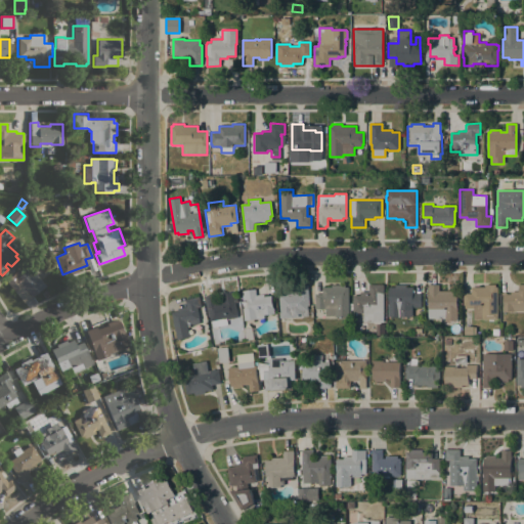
[(14,273),(14,272),(18,268),(26,262),(39,277),(38,278),(45,286),(41,290),(40,290),(32,297),(27,291),(26,292),(30,297),(24,302),(13,291),(13,290),(5,280),(14,273)]
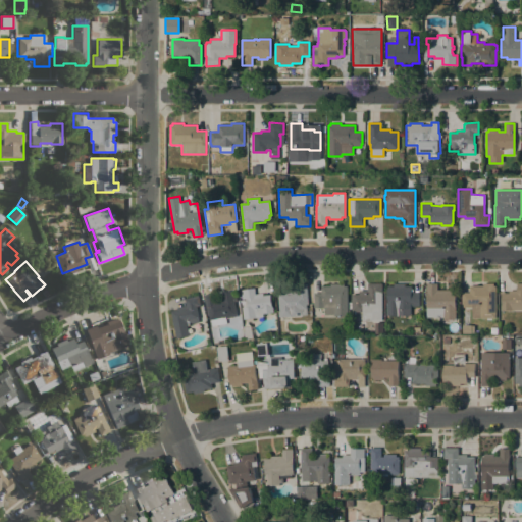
[(278,316),(278,311),(279,311),(278,295),(285,294),(285,292),(299,291),(299,283),(307,283),(308,304),(306,304),(307,308),(300,309),(300,315),(280,316),(278,316)]
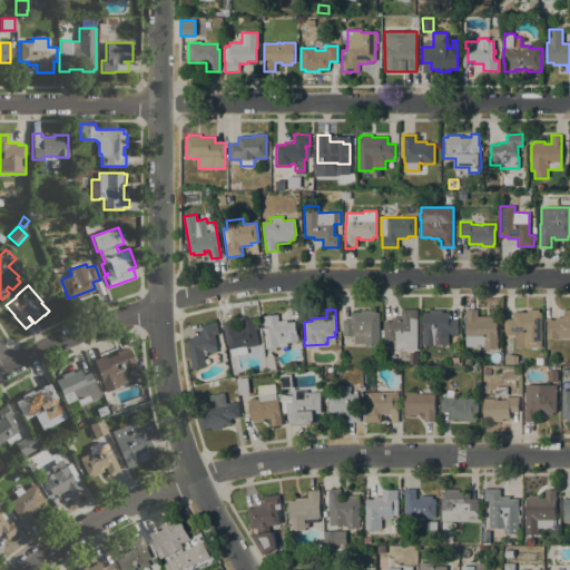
[(375,310),(375,312),(380,312),(380,345),(365,345),(365,344),(354,344),(354,336),(343,335),(343,320),(351,320),(351,312),(361,312),(361,310),(375,310)]
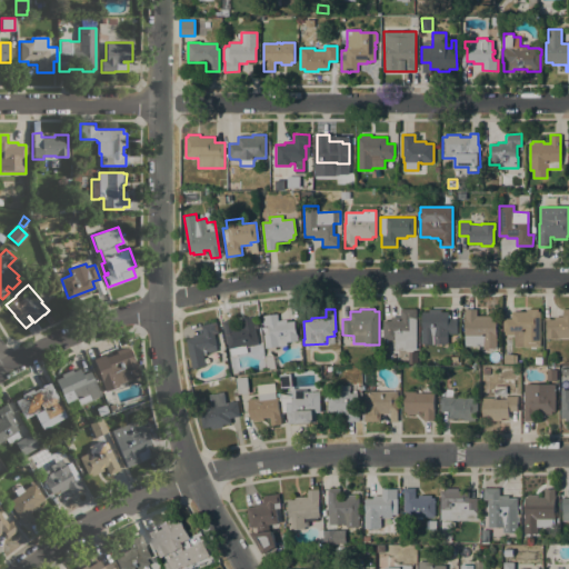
[(417,309),(417,350),(396,350),(396,342),(395,342),(395,340),(383,340),(383,337),(381,337),(381,330),(383,330),(383,320),(391,320),(391,317),(401,317),(401,309),(417,309)]
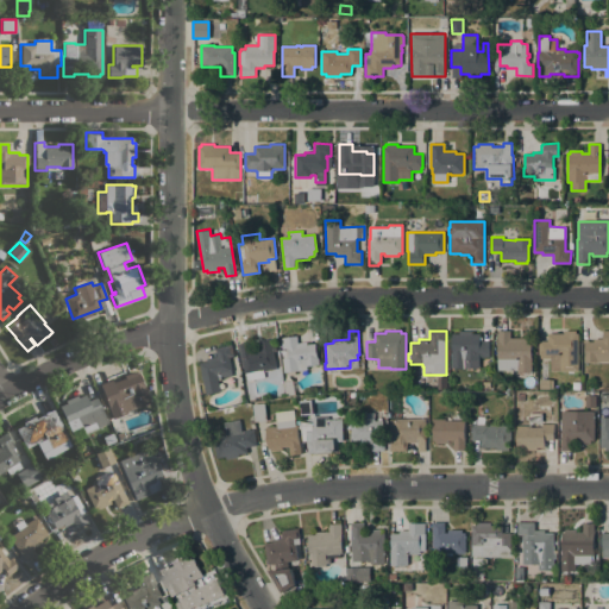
[(489,340),(489,357),(479,357),(479,362),(465,362),(465,369),(451,369),(451,353),(452,353),(452,333),(459,333),(459,331),(472,331),(472,333),(479,333),(479,337),(482,337),(482,340),(489,340)]
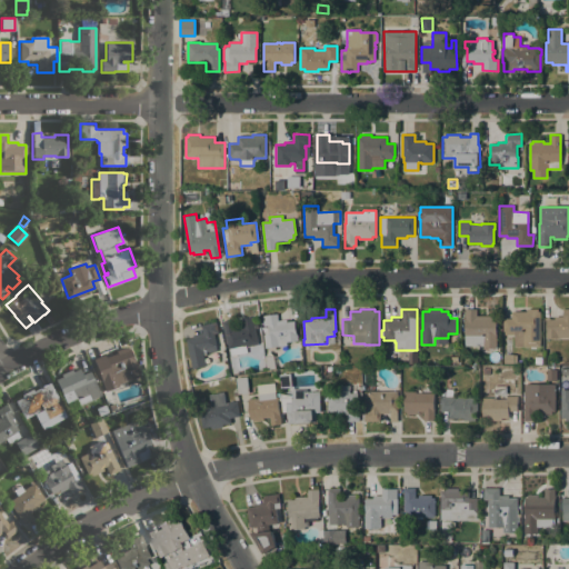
[(465,309),(477,309),(477,316),(497,316),(497,349),(483,349),(483,346),(465,346),(465,309)]
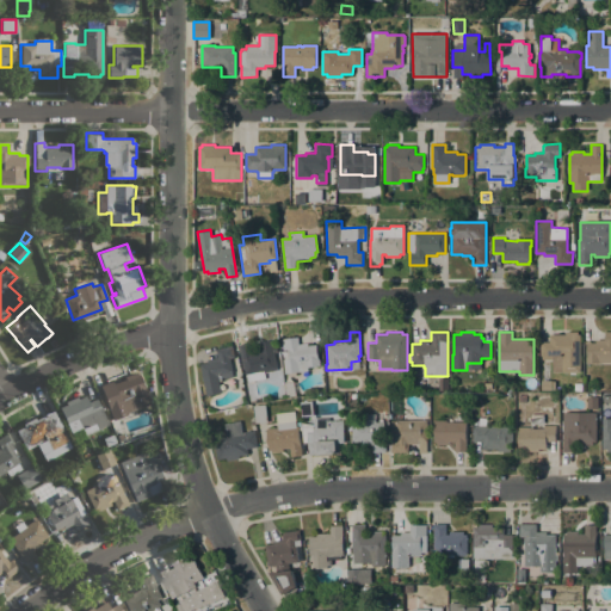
[(580,372),(553,372),(553,359),(542,359),(542,356),(541,356),(541,341),(549,341),(549,334),(566,334),(566,332),(578,332),(578,334),(580,334),(580,372)]
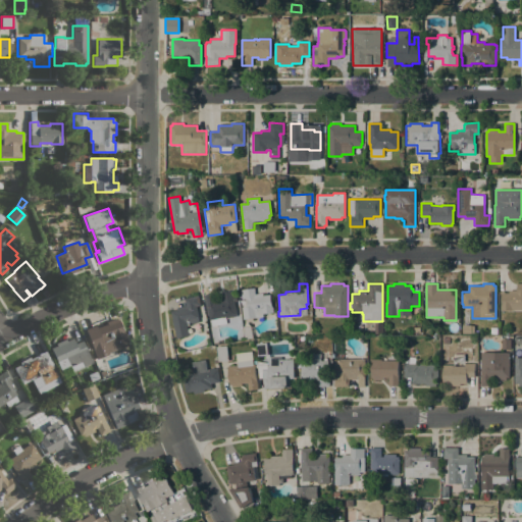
[(521,283),(521,310),(501,310),(501,305),(502,305),(502,293),(509,293),(509,291),(517,291),(517,283),(521,283)]
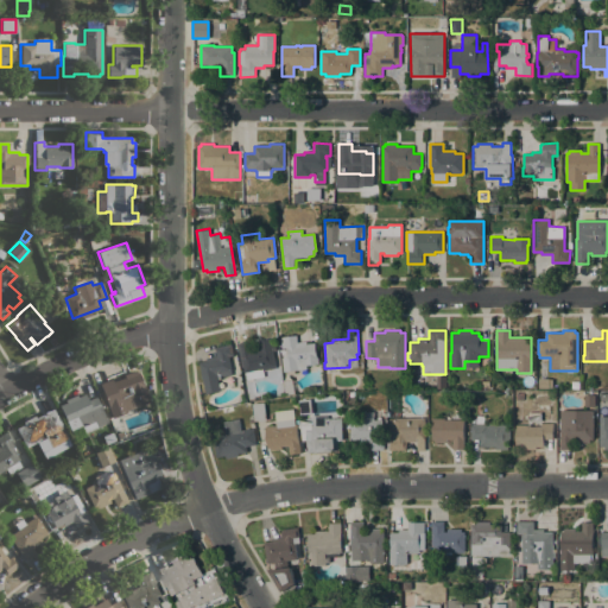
[(296,335),(297,343),(306,342),(306,344),(315,343),(317,356),(318,363),(306,366),(306,368),(284,372),(283,358),(287,356),(286,347),(282,348),(280,337),(296,335)]
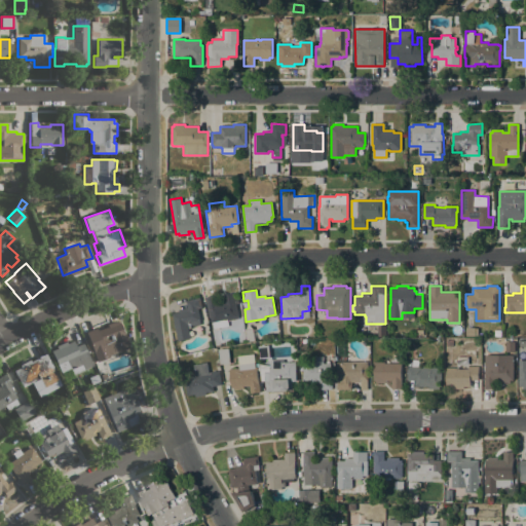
[(211,316),(209,316),(205,297),(216,295),(218,301),(225,300),(224,295),(236,293),(238,303),(236,304),(239,318),(228,321),(227,320),(212,323),(212,322),(211,316)]
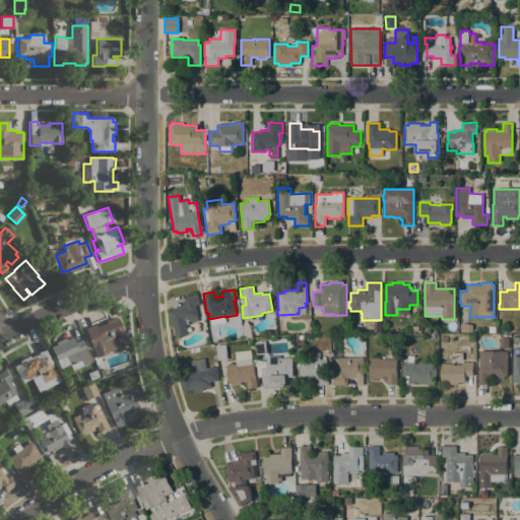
[(171,310),(178,308),(177,306),(186,305),(184,298),(198,295),(200,305),(196,305),(199,317),(197,317),(198,321),(188,323),(188,324),(187,325),(188,334),(176,337),(171,310)]
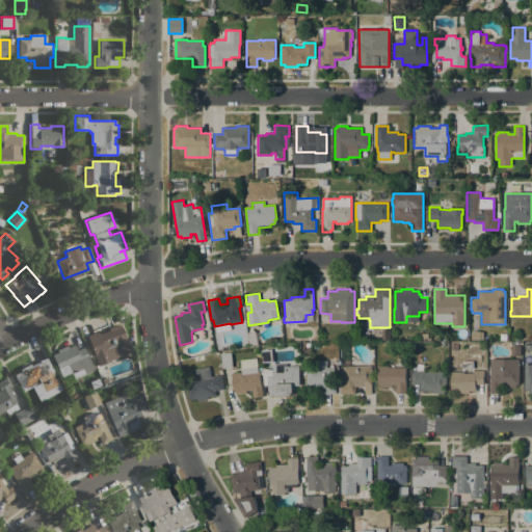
[(108,327),(118,324),(120,325),(122,325),(131,351),(110,358),(111,361),(98,365),(87,335),(98,330),(99,333),(108,329),(108,327)]
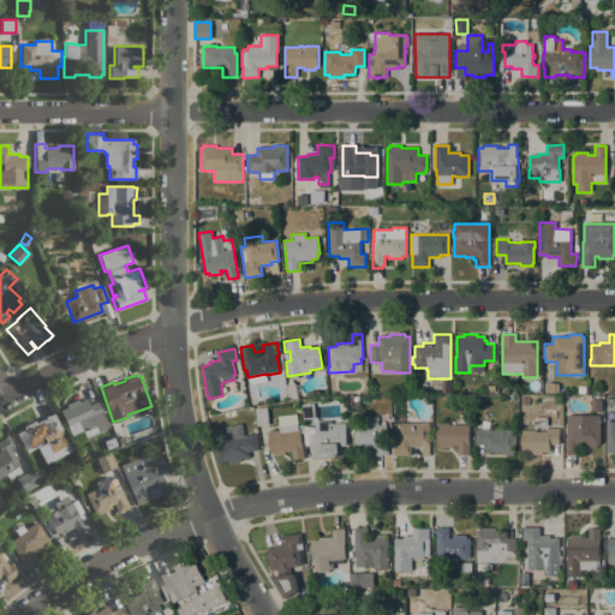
[(544,382),(555,382),(555,392),(544,392),(544,382)]
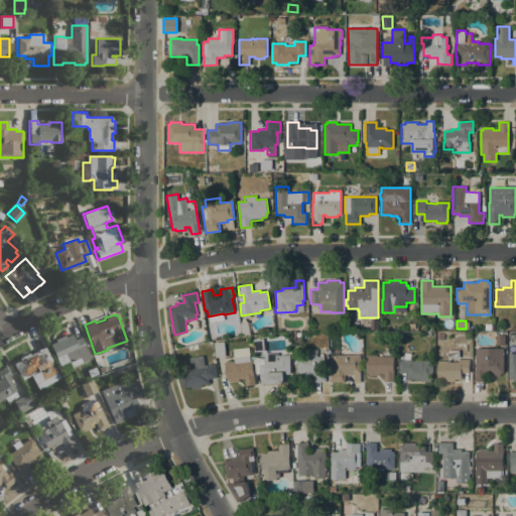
[(59,366),(50,344),(55,342),(55,339),(65,335),(66,337),(72,334),(75,340),(82,337),(91,359),(72,367),(69,361),(59,366)]
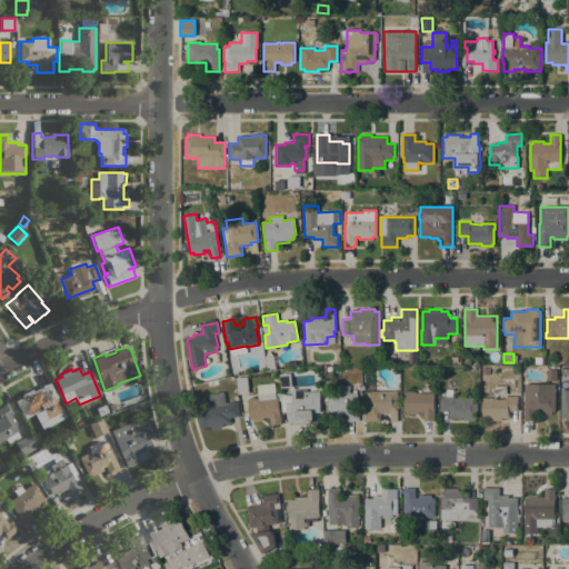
[(547,369),(557,369),(557,380),(547,380),(547,369)]
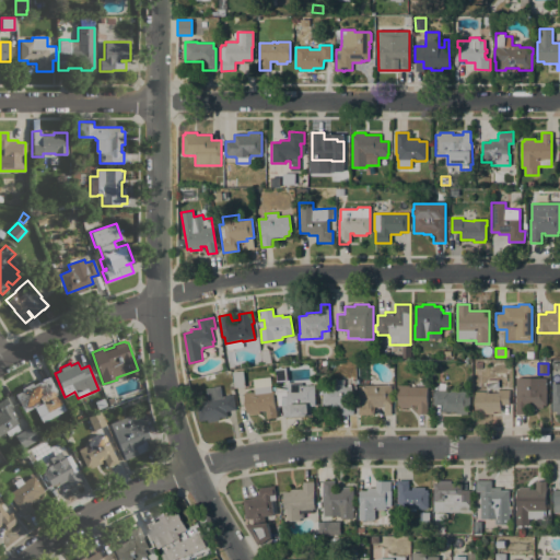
[(276,382),(275,369),(286,368),(288,381),(276,382)]
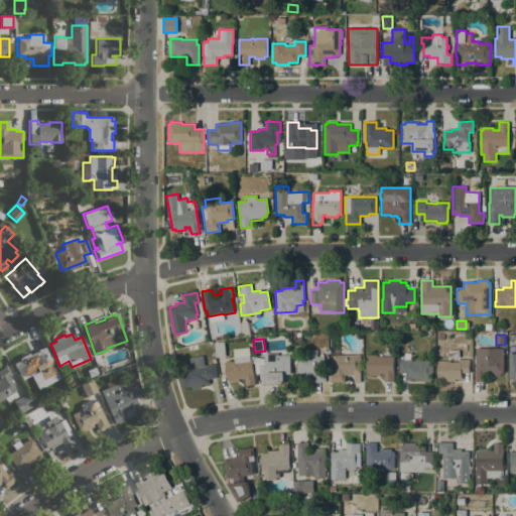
[(215,343),(224,342),(226,356),(216,358),(215,343)]
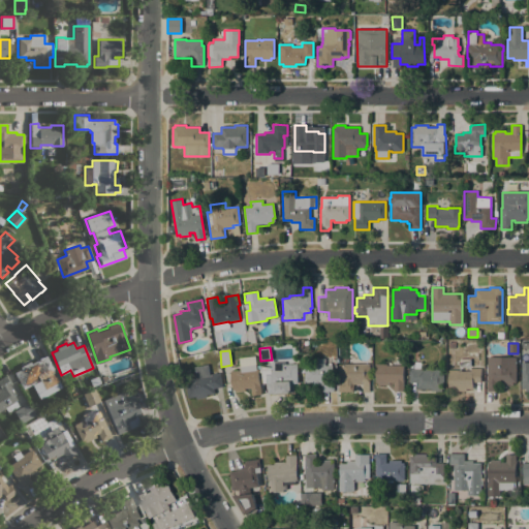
[(62,386),(40,399),(32,383),(23,389),(14,372),(21,368),(21,367),(30,362),(31,364),(45,355),(55,371),(54,371),(59,381),(62,386)]
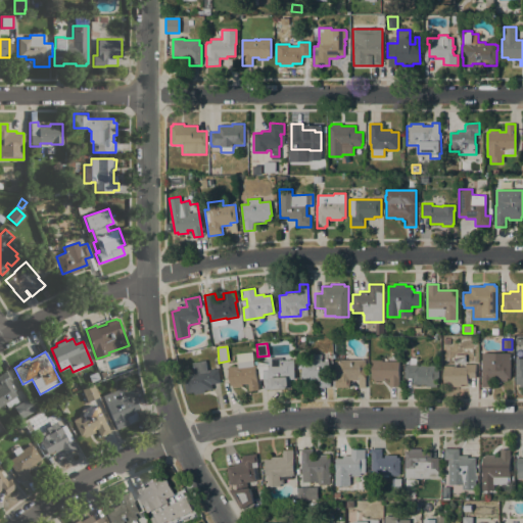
[(228,367),(238,366),(236,353),(252,352),(253,365),(255,365),(258,390),(249,391),(248,383),(242,384),(242,386),(233,387),(232,385),(230,386),(228,367)]
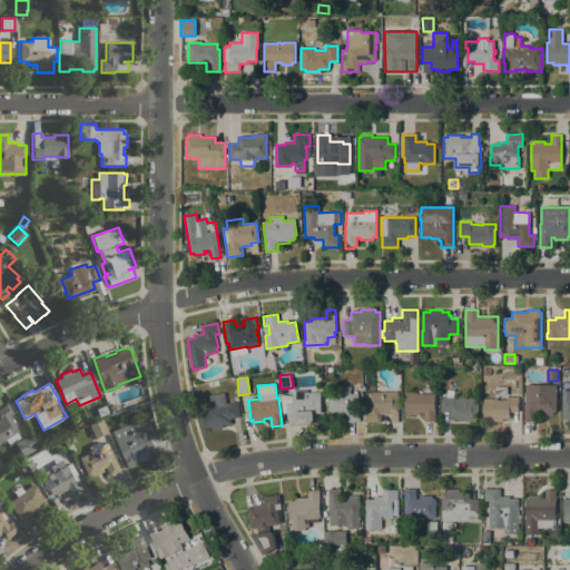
[(557,412),(553,412),(553,415),(541,415),(541,412),(537,412),(537,422),(524,422),(526,384),(557,385),(557,412)]
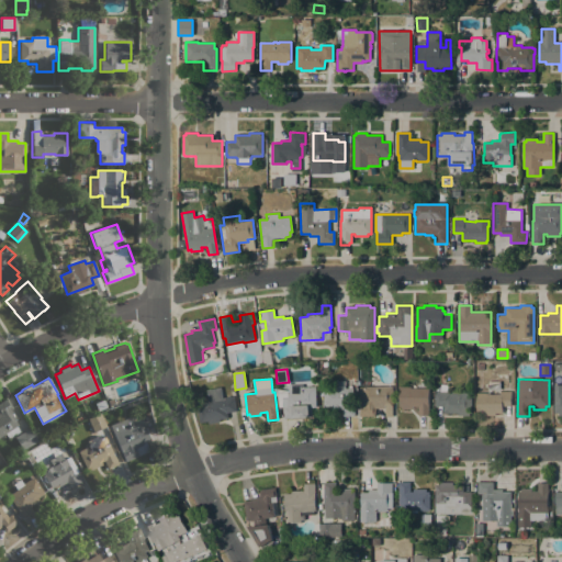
[(288,384),(303,384),(303,388),(313,386),(313,381),(317,381),(317,388),(315,388),(316,407),(312,407),(312,415),(310,415),(310,417),(284,418),(283,407),(279,407),(277,389),(289,391),(288,384)]
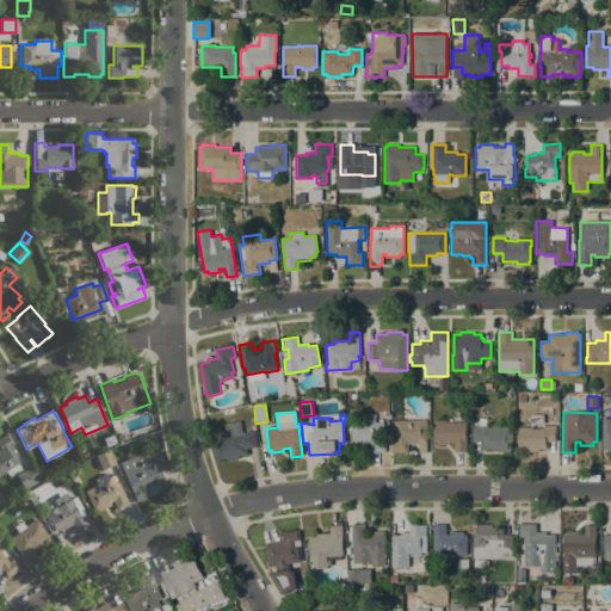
[(352,420),(364,420),(364,414),(376,414),(376,423),(384,423),(384,427),(386,427),(386,452),(374,452),(372,445),(360,445),(360,442),(352,442),(352,420)]
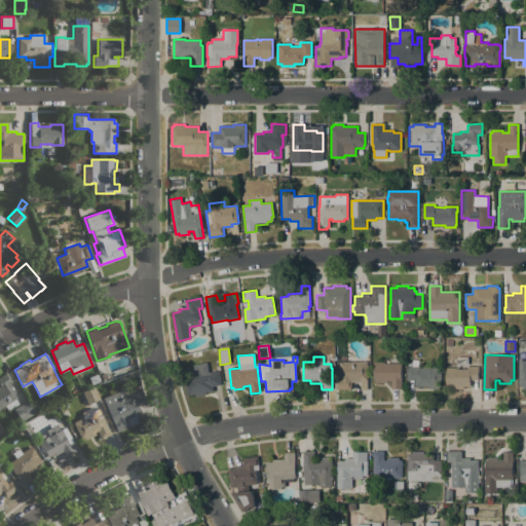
[(446,368),(457,368),(456,357),(468,357),(468,359),(475,359),(475,363),(468,363),(468,366),(479,366),(479,380),(471,380),(471,386),(463,386),(463,389),(453,389),(453,386),(446,386),(446,368)]
